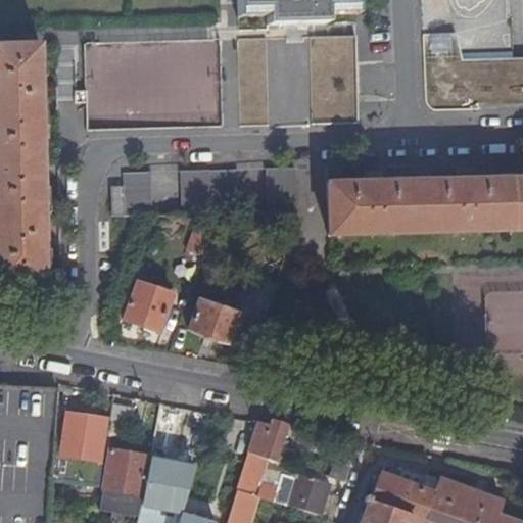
[(238,0),(238,12),(268,10),(269,25),(325,21),(325,8),(357,7),(355,0),(238,0)]
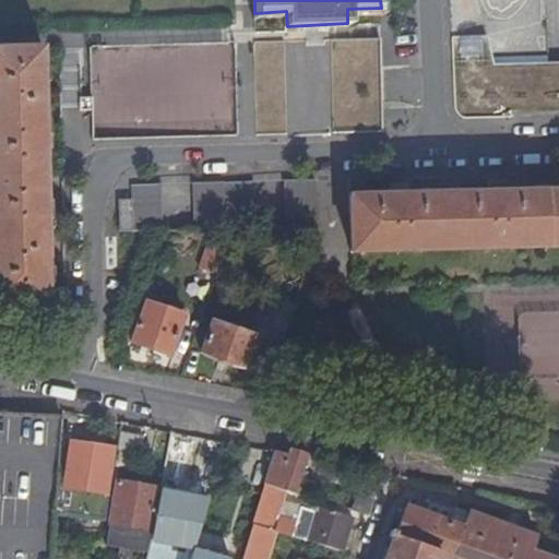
[(488,35),(451,36),(452,111),(558,109),(558,61),(488,63),(488,35)]
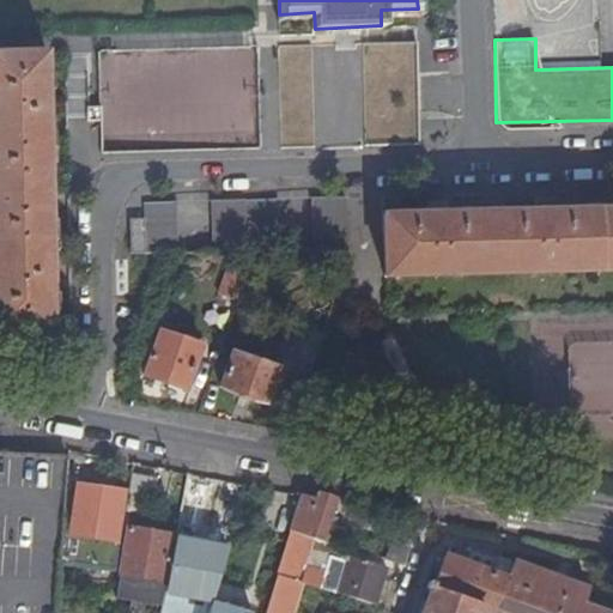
[(99,153),(424,141),(422,84),(419,83),(422,73),(420,40),(96,50),(99,153)]
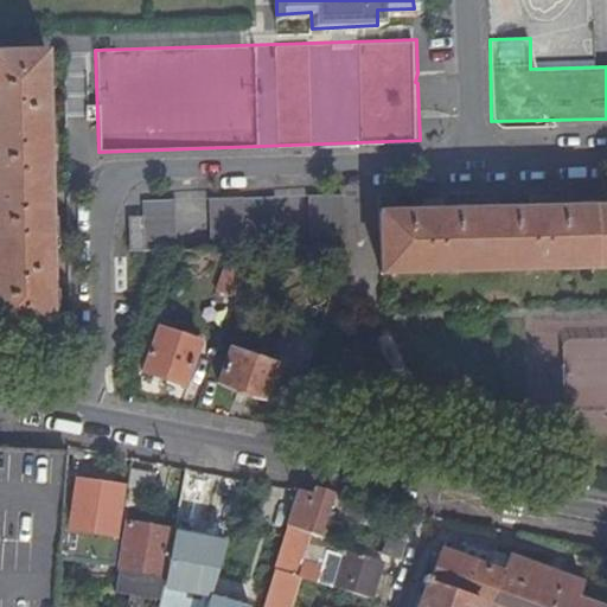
[(43,52),(0,53),(0,327),(50,326),(43,52)]
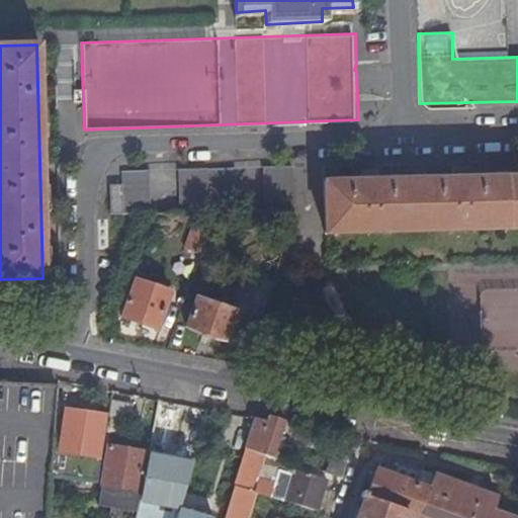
[(235,171),(183,173),(183,189),(153,190),(152,174),(125,174),(126,219),(292,214),(291,169),(265,170),(265,187),(235,188),(235,171)]
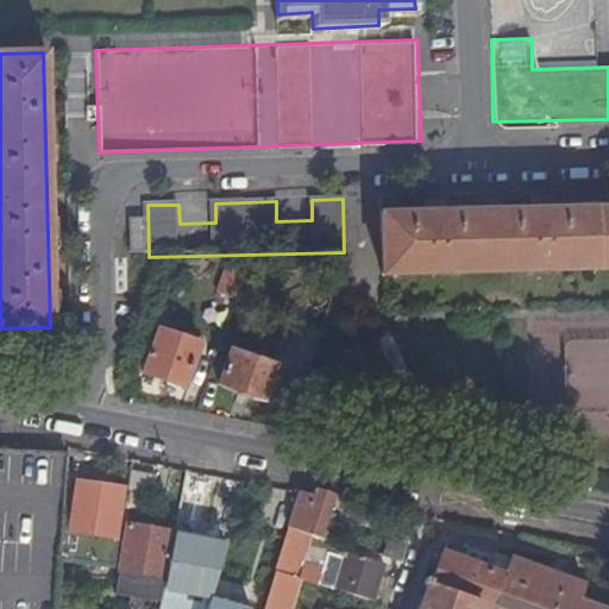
[(608,207),(380,214),(382,276),(608,268),(608,207)]
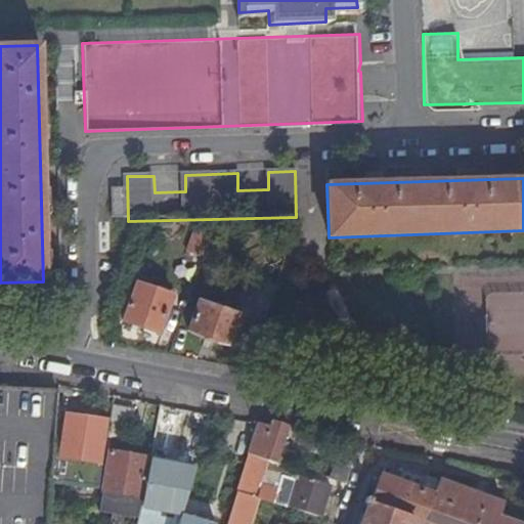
[(254,277),(241,315),(229,346),(255,354),(276,285),(254,277)]
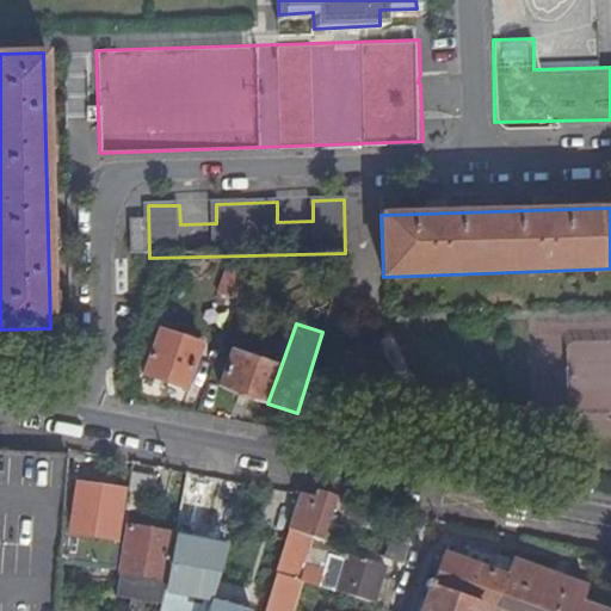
[(202,346),(159,331),(143,374),(186,388),(202,346)]
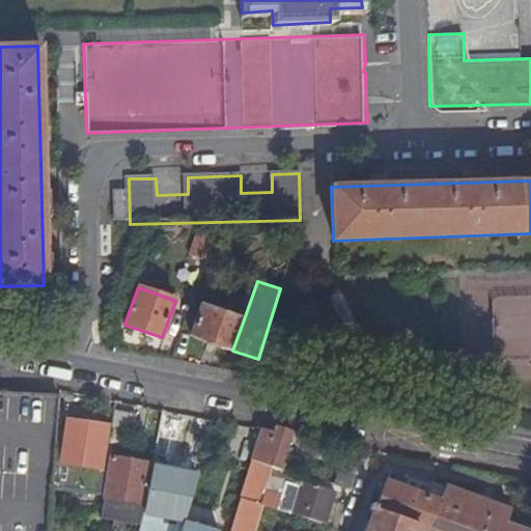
[(493,344),(493,355),(527,355),(527,341),(530,341),(530,297),(507,297),(507,344),(493,344)]
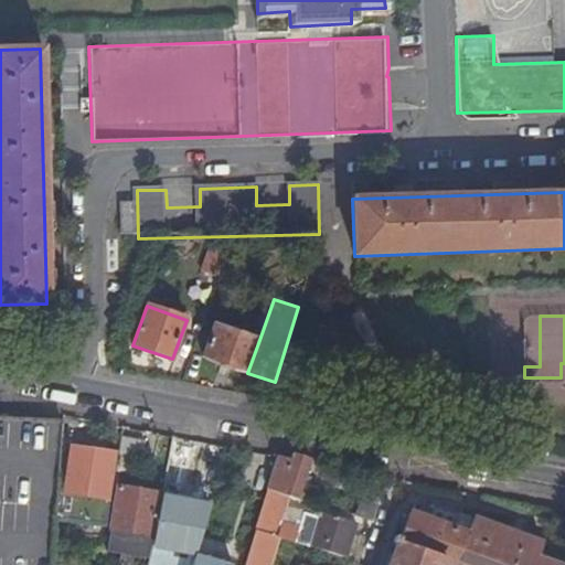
[(247,373),(259,340),(214,324),(202,356),(247,373)]
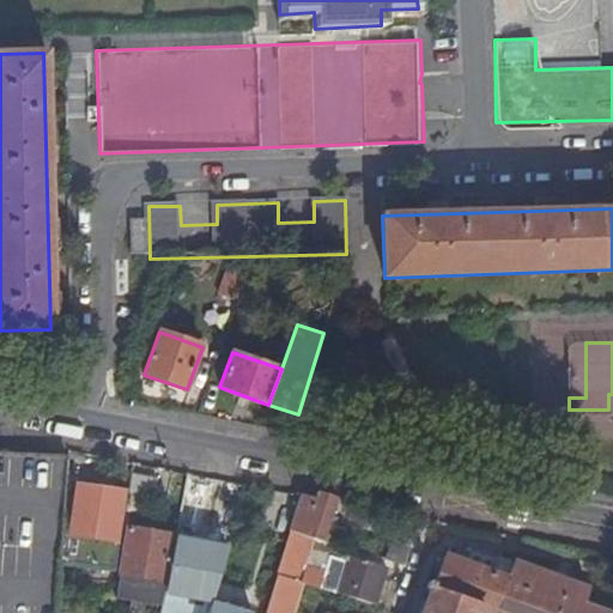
[(0,612),(16,612),(26,456),(0,454),(0,612)]
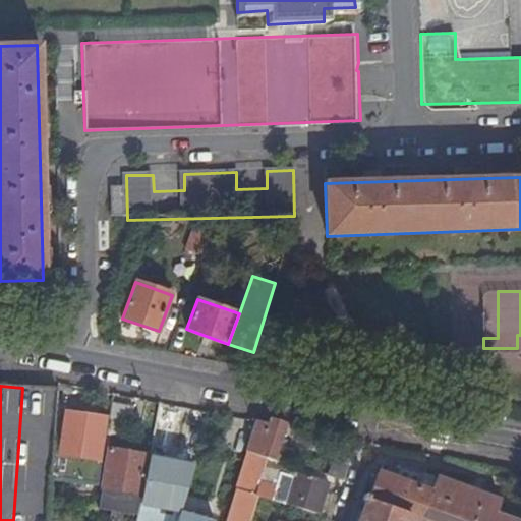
[(13,520),(48,520),(52,478),(53,467),(54,454),(58,390),(22,388),(13,520)]
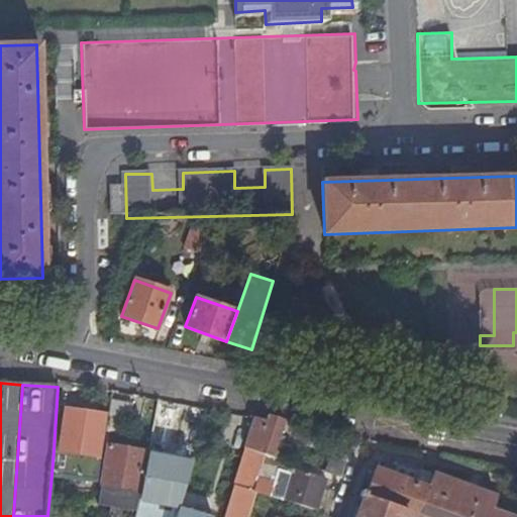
[(131,404),(110,400),(108,413),(106,428),(126,432),(131,404)]
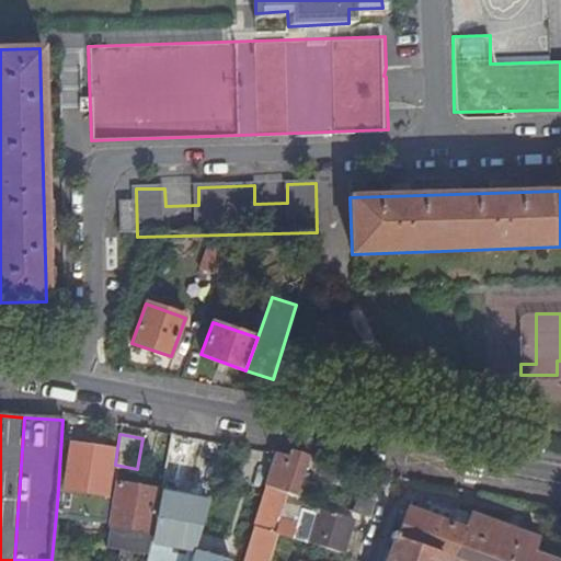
[(103,494),(101,521),(106,522),(115,465),(117,448),(70,442),(64,489),(103,494)]
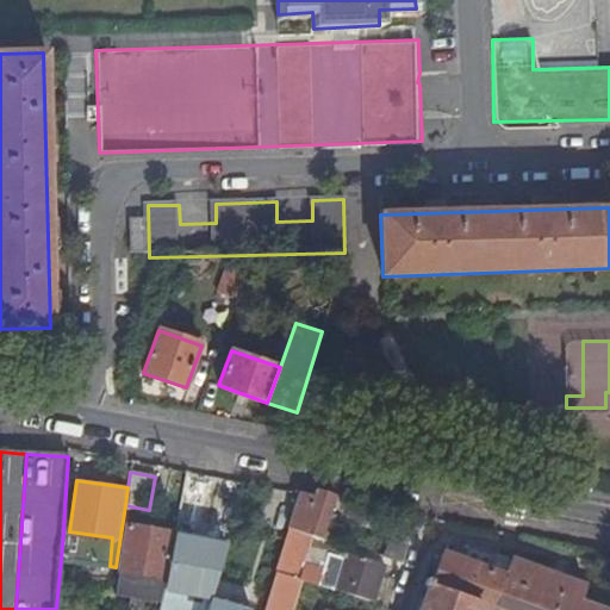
[(324,537),(335,499),(299,493),(288,527),(305,531),(324,537)]
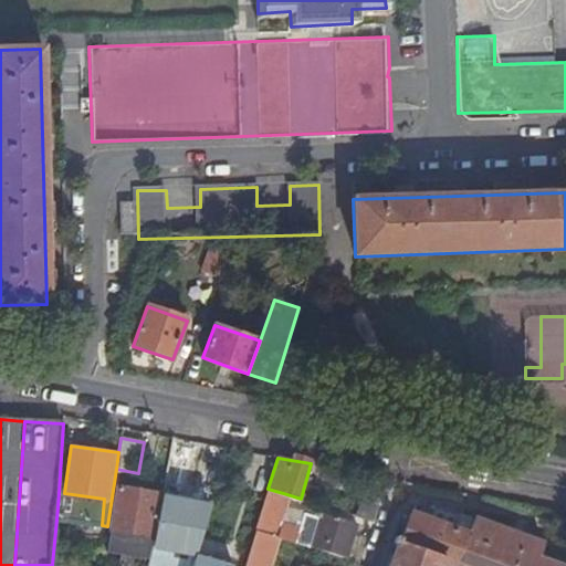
[(368,474),(357,516),(374,521),(386,478),(368,474)]
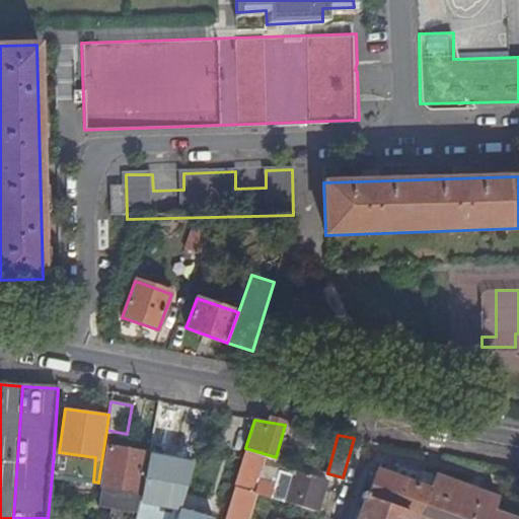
[(138,493),(145,453),(105,447),(100,487),(138,493)]
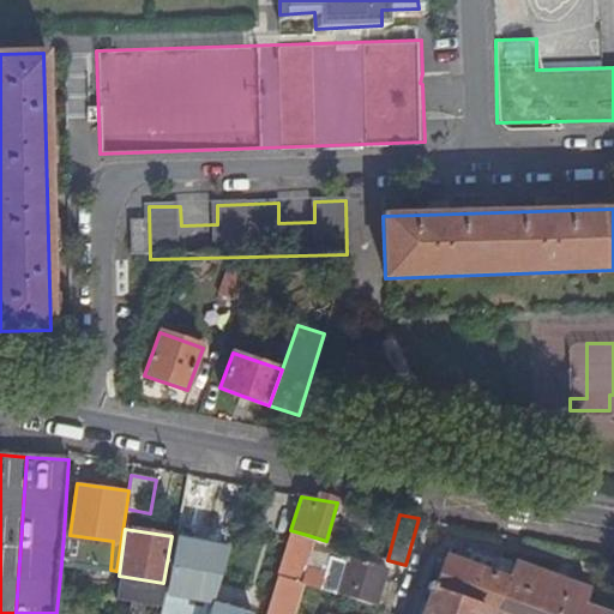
[(298,567),(307,535),(290,530),(277,575),(302,583),(377,605),(387,570),(350,558),(348,565),(331,559),(329,567),(325,566),(323,576),(298,567)]
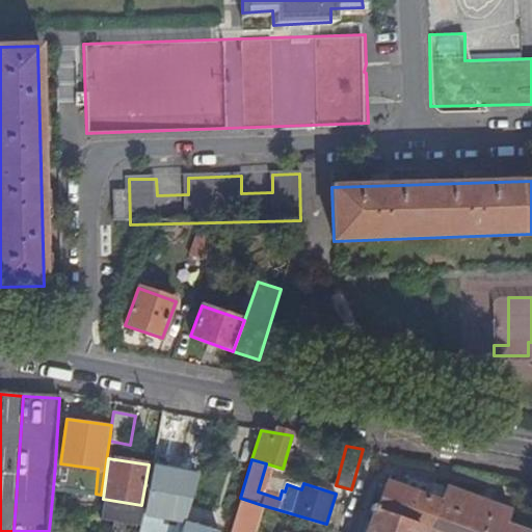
[(53,488),(96,494),(98,469),(60,463),(55,463),(54,477),(53,488)]
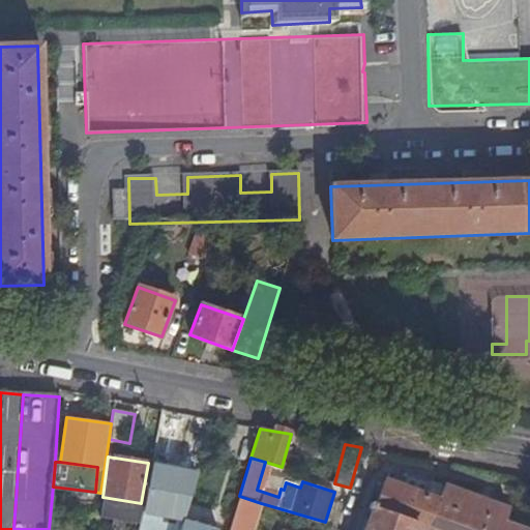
[(145,510),(183,519),(197,477),(153,468),(145,510)]
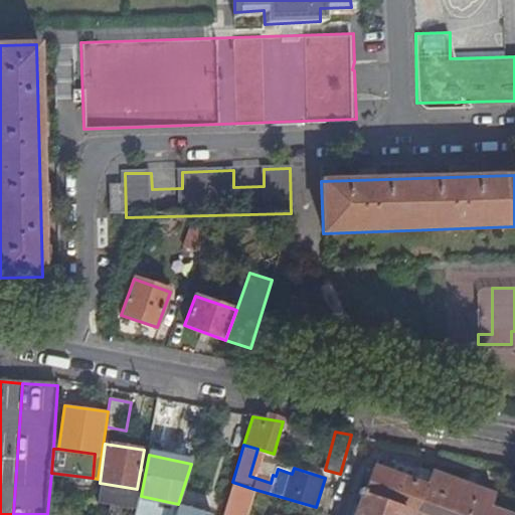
[(514,514),(491,507),(495,494),(432,471),(426,484),(374,466),(365,490),(360,489),(358,494),(361,495),(353,514),(514,514)]
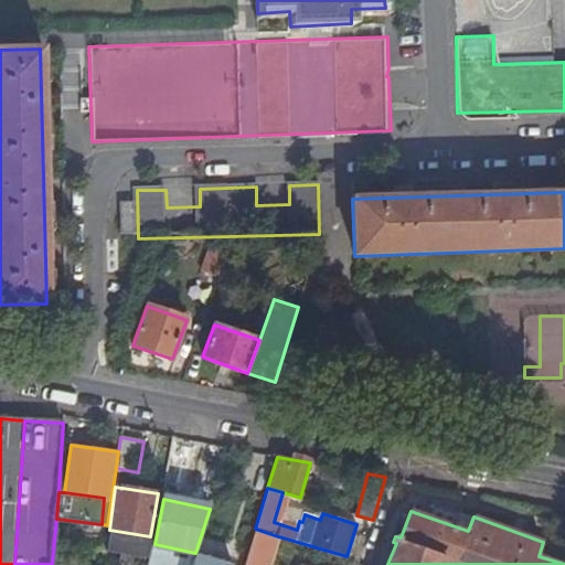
[(273,558),(278,536),(255,529),(251,542),(249,547),(244,563),(251,564),(252,564),(256,553),(273,558)]
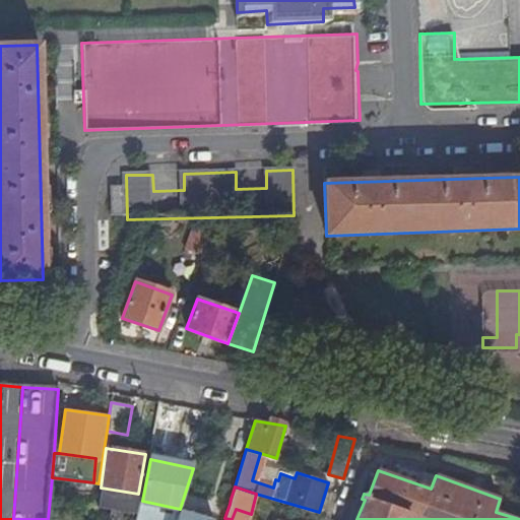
[(213,519),(214,519),(180,509),(176,519),(213,519)]
